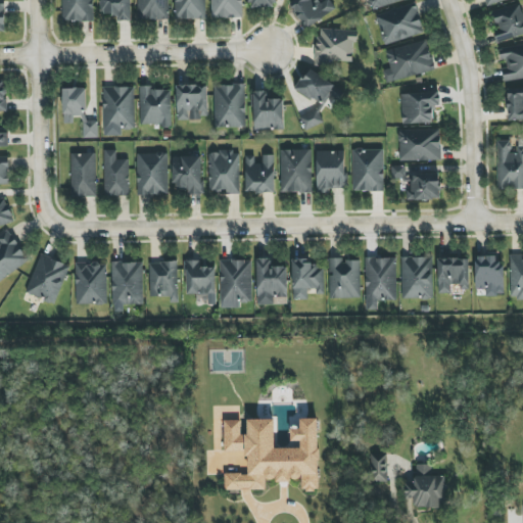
[(62,0),(63,22),(94,21),(93,0),(62,0)]
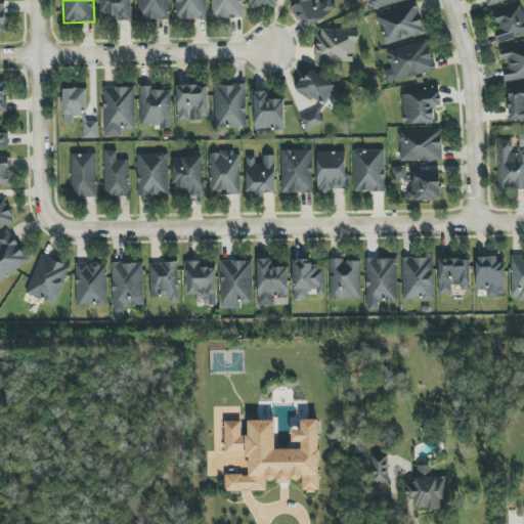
[(133,22),(131,0),(100,0),(101,14),(118,13),(118,22),(133,22)]
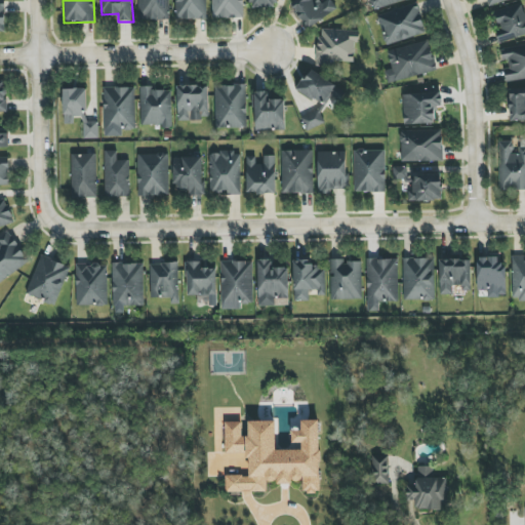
[(137,0),(137,19),(169,21),(169,0),(137,0)]
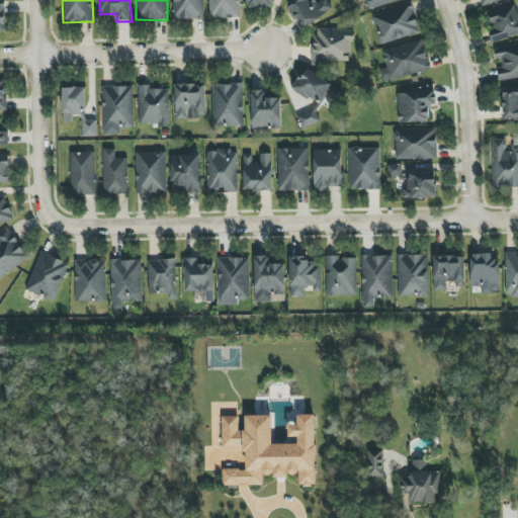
[(172,0),(173,20),(204,19),(203,0),(172,0)]
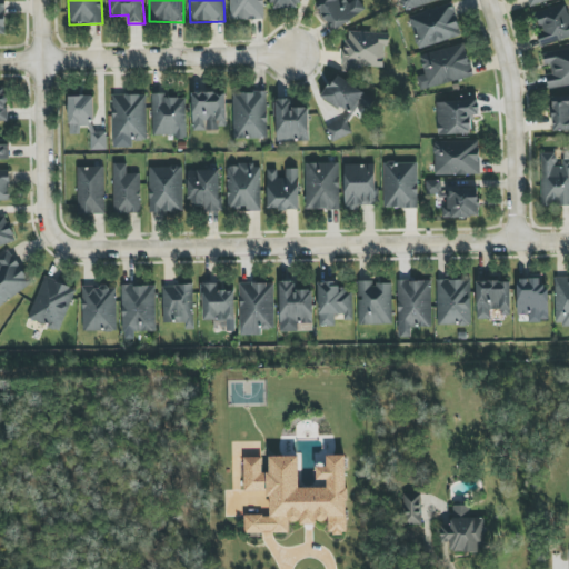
[(229,0),(230,20),(265,19),(263,0),(229,0)]
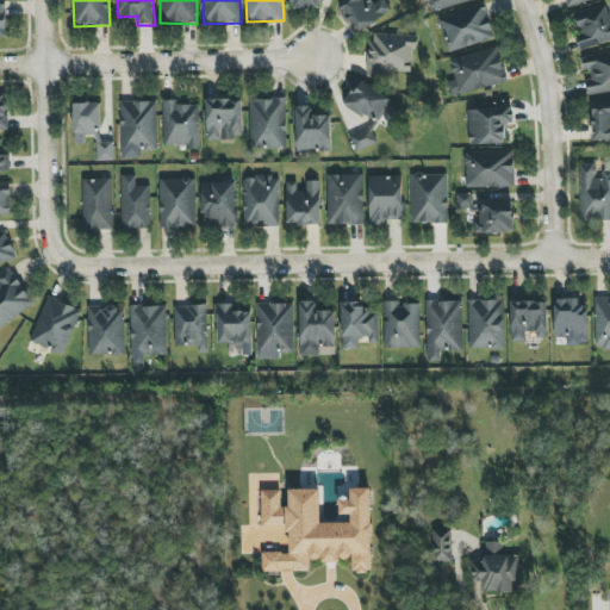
[(324,10),(323,0),(287,0),(288,8),(324,10)]
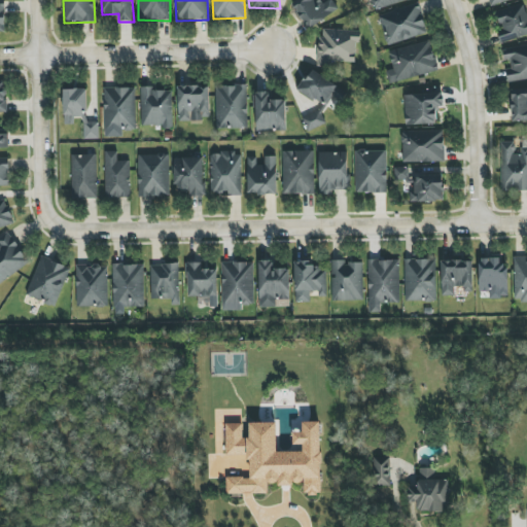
[(297,0),(291,5),(311,30),(339,8),(331,0),(327,0),(326,2),(324,0),(297,0)]
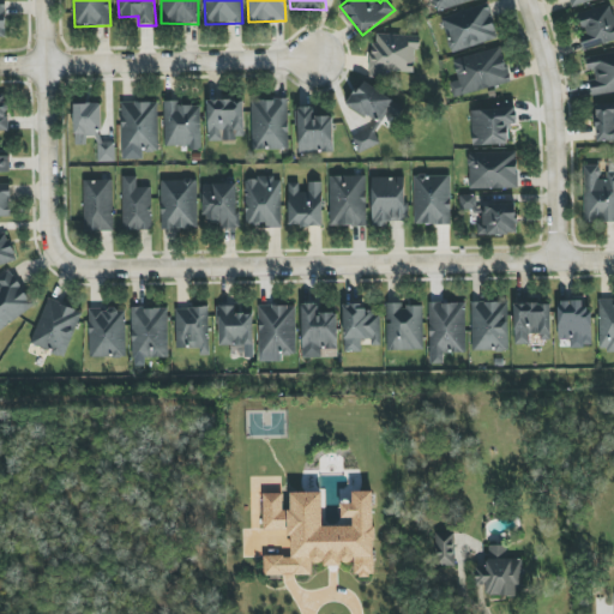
[(433,0),(438,12),(473,0),(433,0)]
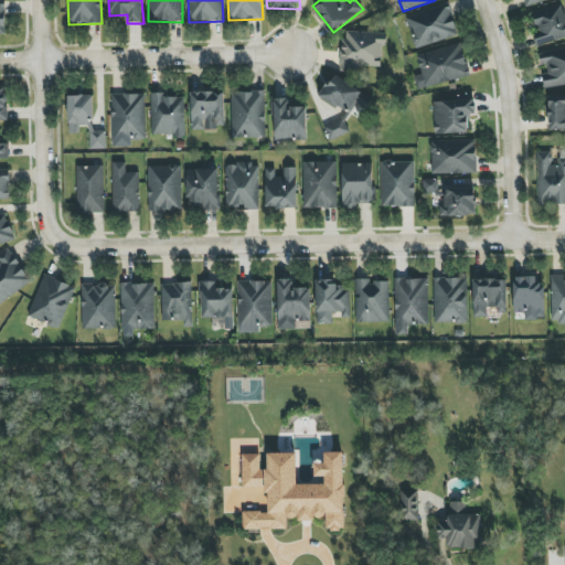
[(416,50),(459,35),(449,4),(406,19),(416,50)]
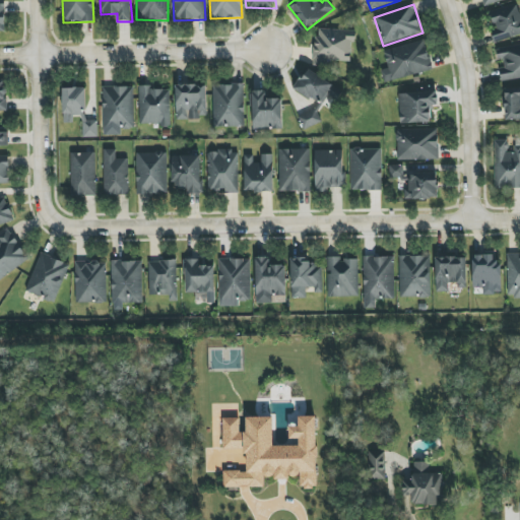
[(519,35),(519,13),(517,4),(486,13),(496,43),(519,35)]
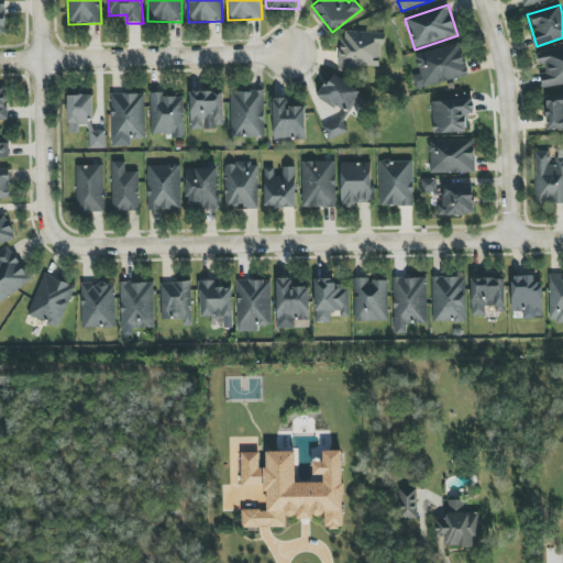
[(384,33),(342,32),(340,67),(383,68),(384,33)]
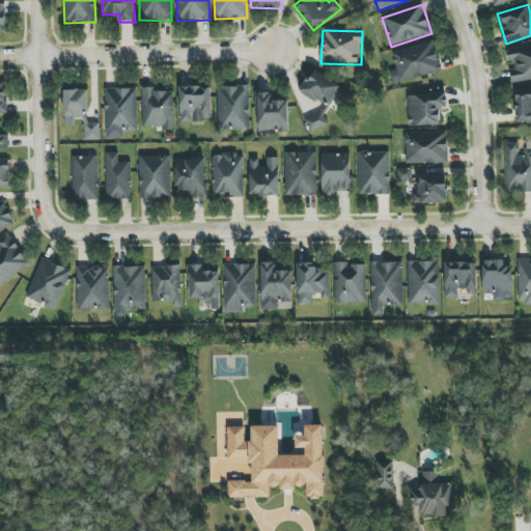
[(392,52),(396,70),(389,72),(392,84),(442,72),(435,42),(392,52)]
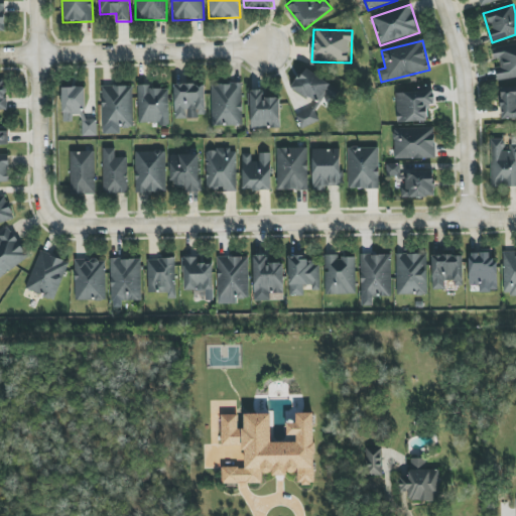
[(515,77),(515,43),(492,47),(494,59),(496,58),(499,80),(515,77)]
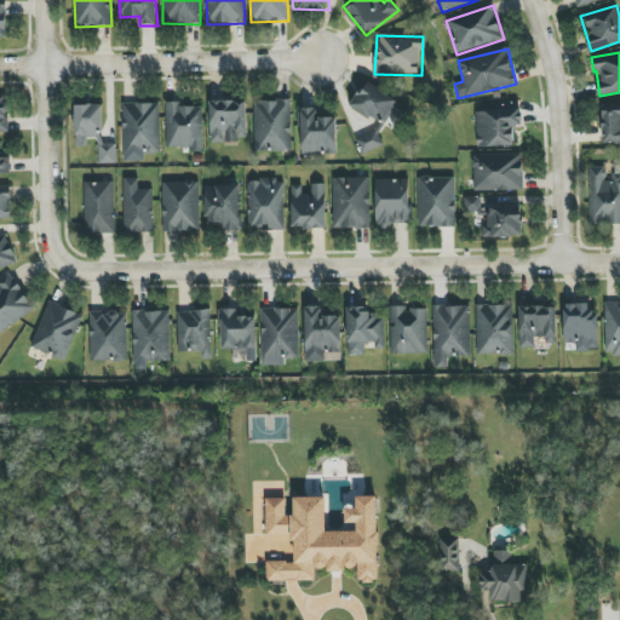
[(362,155),(384,145),(379,133),(392,112),(403,119),(409,108),(366,81),(350,107),(383,126),(355,139),(362,155)]
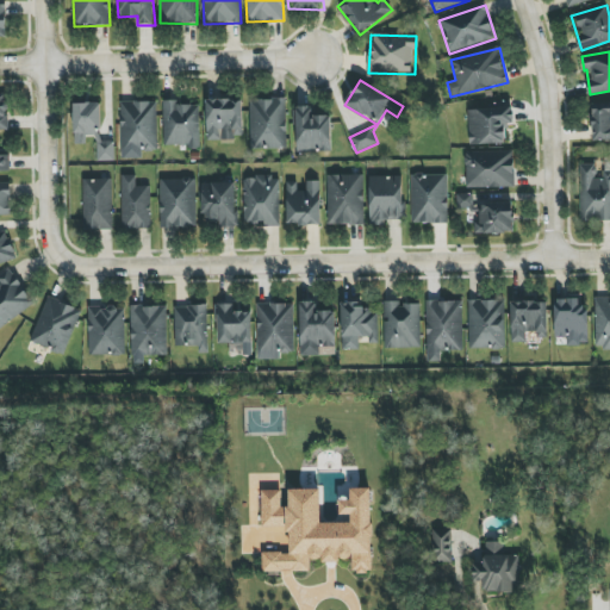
[(206,100),(207,139),(244,138),(243,99),(206,100)]
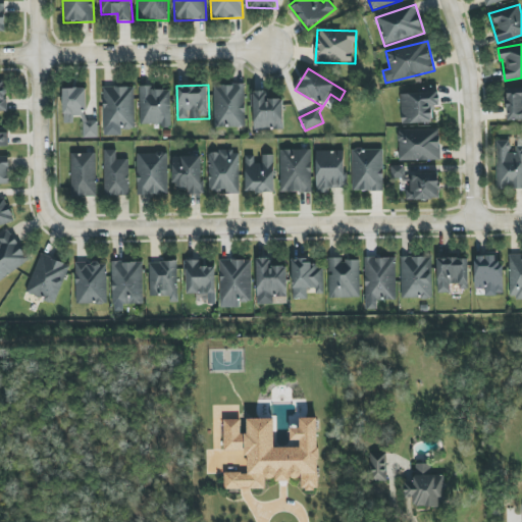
[(213,86),(214,127),(246,126),(245,85),(213,86)]
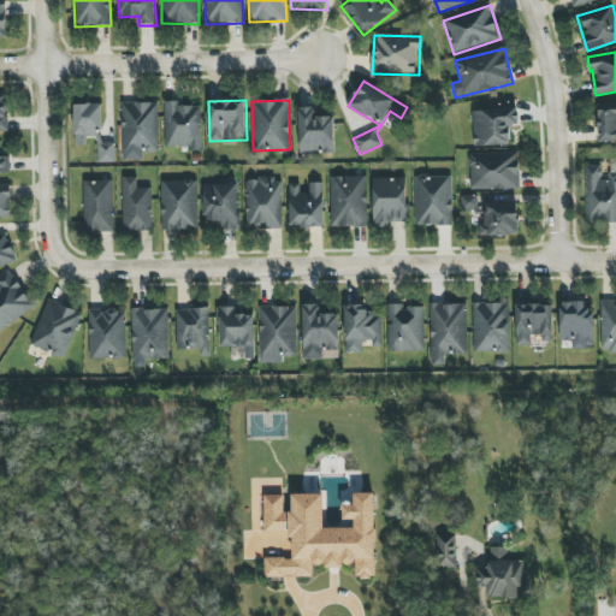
[(123,161),(144,160),(144,153),(159,153),(158,102),(122,104),(123,161)]
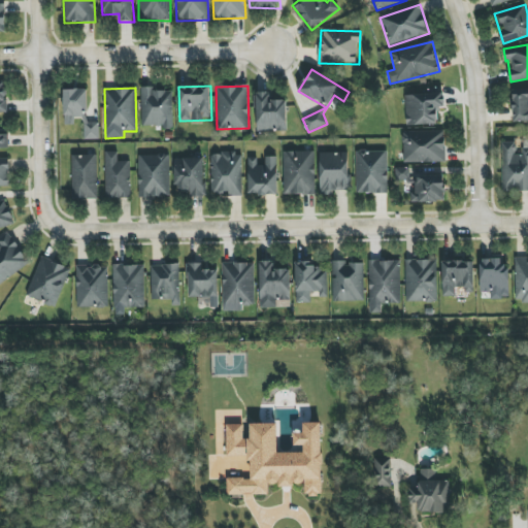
[(172,92),(153,92),(153,88),(140,88),(141,127),(173,127),(172,92)]
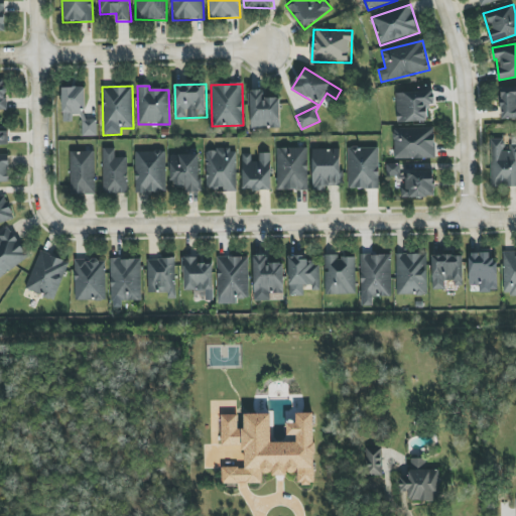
[(61,88),(62,122),(74,122),(73,115),(82,114),(82,137),(97,136),(96,119),(86,120),(85,87),(61,88)]
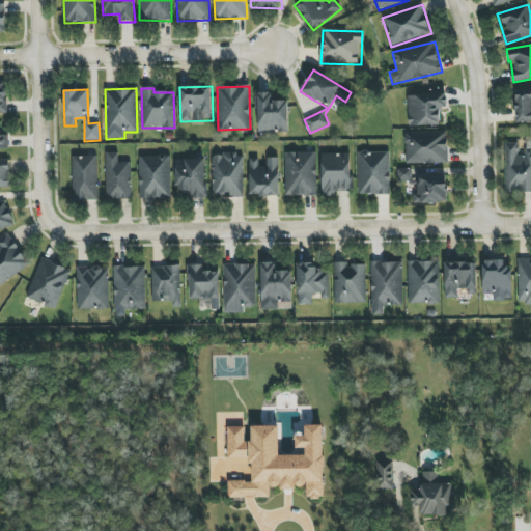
[(530,89),(514,91),(516,122),(530,121),(530,89)]
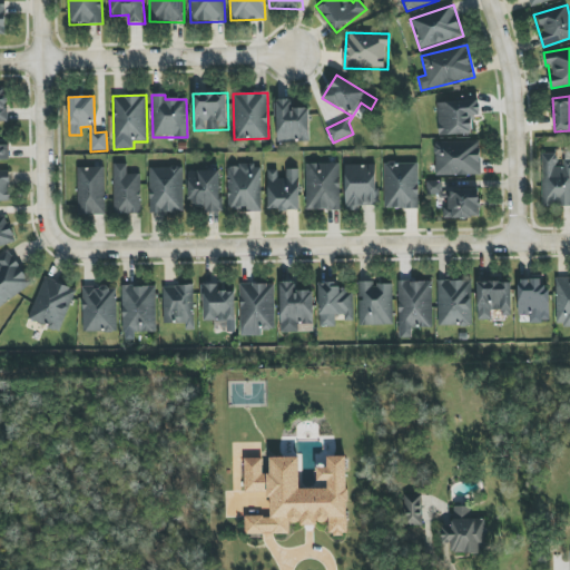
[(277,143),(312,141),(311,108),(292,108),(292,99),(276,100),(277,143)]
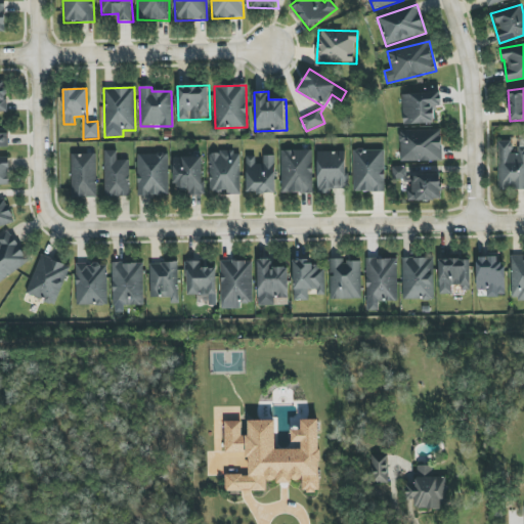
[(402,93),(403,125),(434,124),(434,106),(441,106),(440,92),(402,93)]
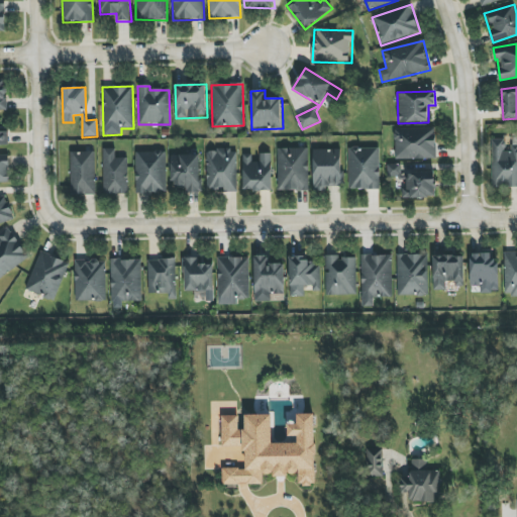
[(436,159),(435,127),(395,128),(395,160),(436,159)]
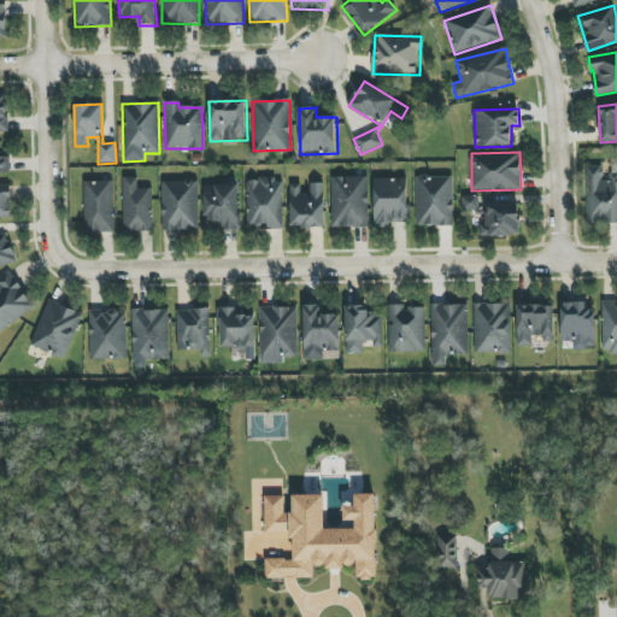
[(616,222),(616,172),(607,174),(607,166),(587,166),(587,223),(616,222)]
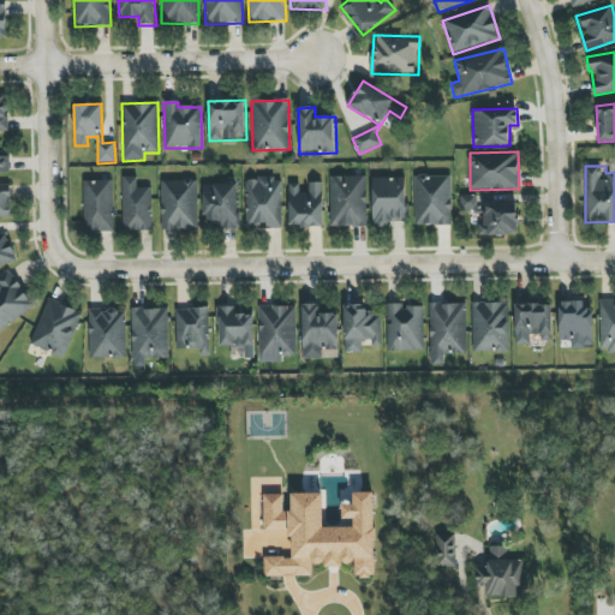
[(330,227),(366,226),(365,175),(329,177),(330,227)]
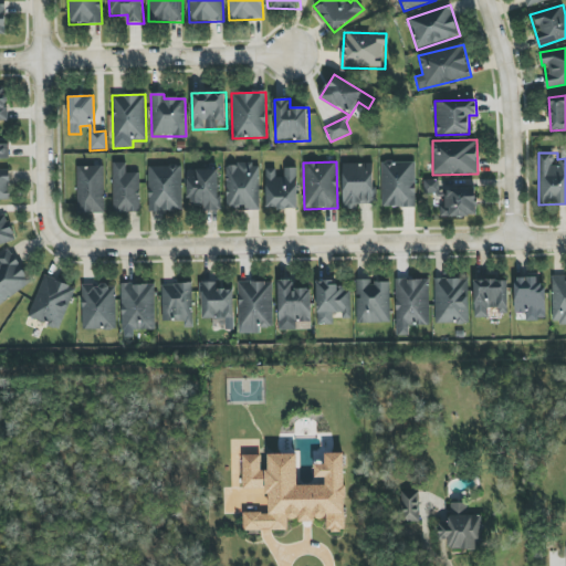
[(113,212),(140,212),(142,173),(126,173),(126,164),(114,163),(113,212)]
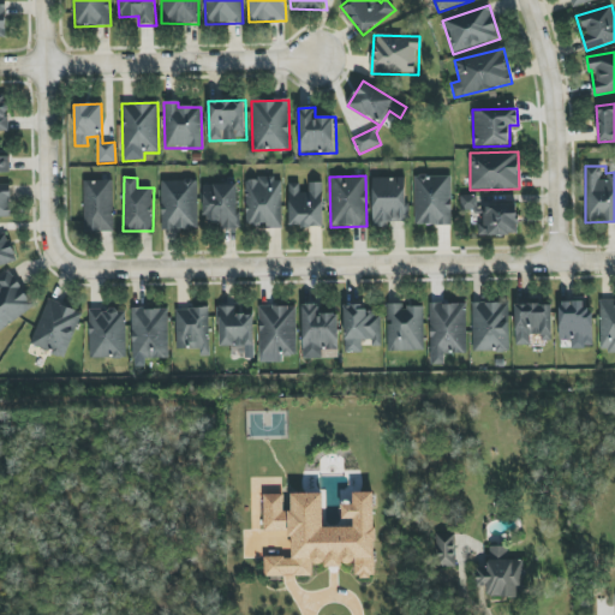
[(415,177),(416,226),(453,225),(452,177),(415,177)]
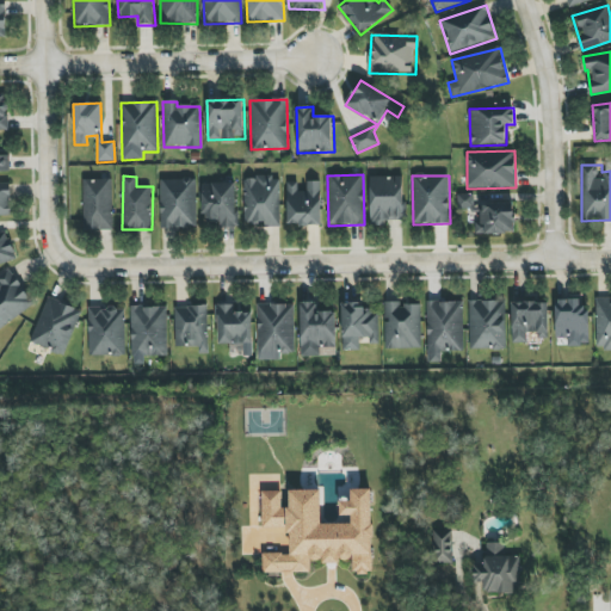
[(370,226),(386,224),(386,221),(406,221),(405,177),(369,177),(370,226)]
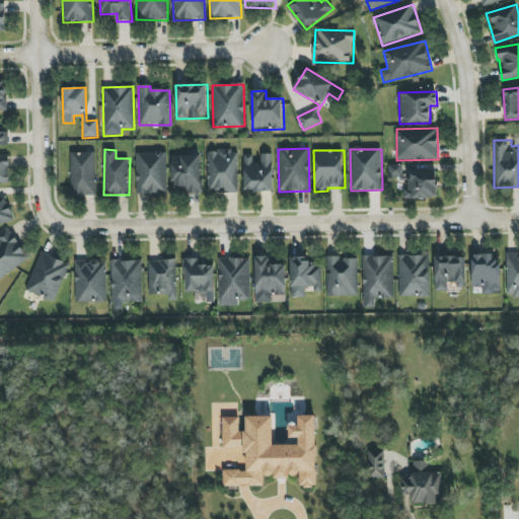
[(238,194),(238,151),(208,151),(208,190),(225,190),(225,193),(238,194)]
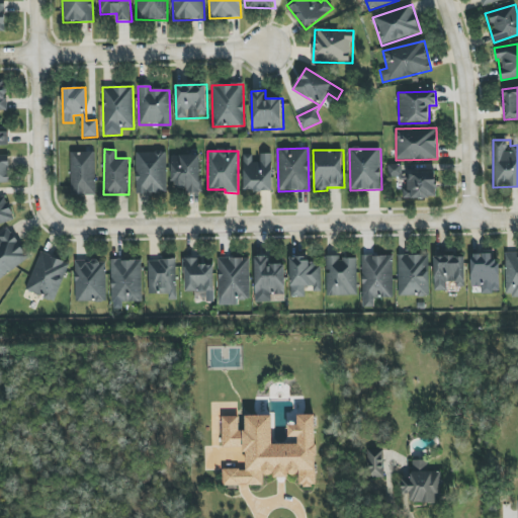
[(70,153),(71,195),(96,194),(95,152),(70,153)]
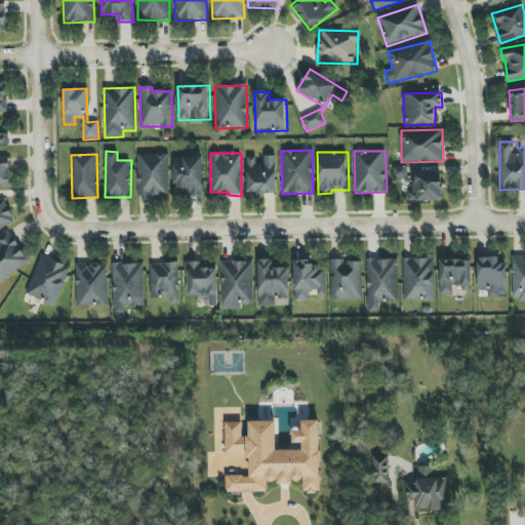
[(137,155),(138,196),(169,196),(168,154),(137,155)]
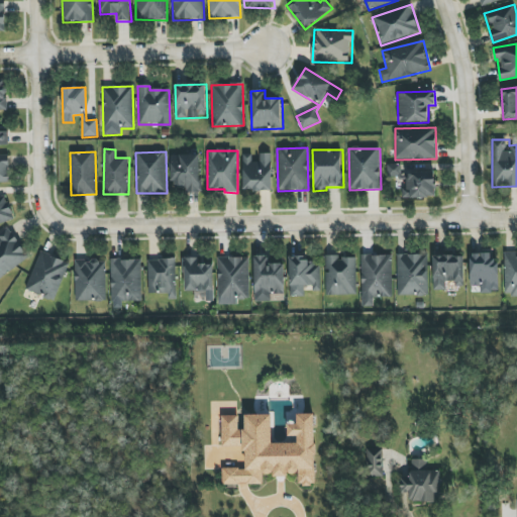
[(242,154),(243,191),(273,191),(272,153),(260,153),(260,163),(252,163),(251,154),(242,154)]
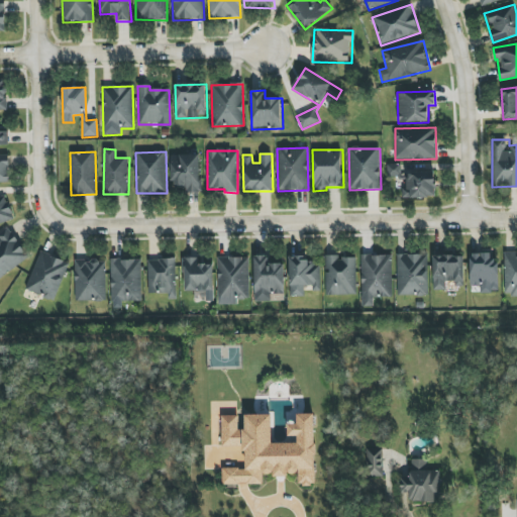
[(202,157),(172,156),(172,188),(186,189),(186,193),(201,193),(202,157)]
